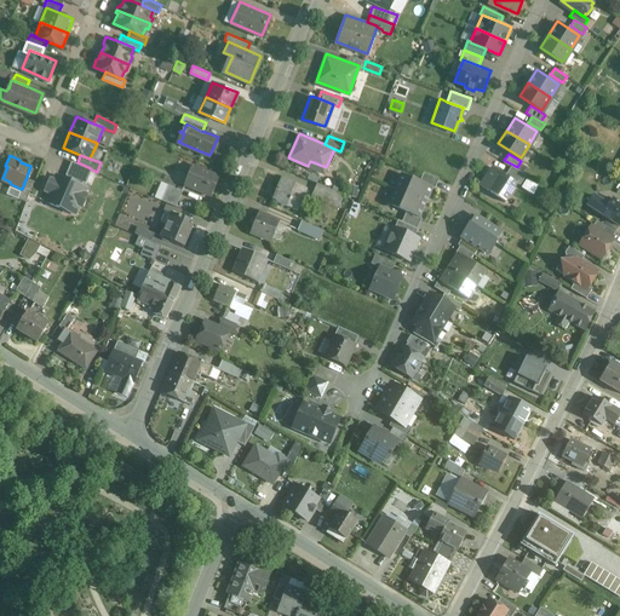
[(78,162),(72,160),(65,174),(67,174),(65,178),(81,185),(82,182),(86,183),(91,170),(91,168),(78,162)]
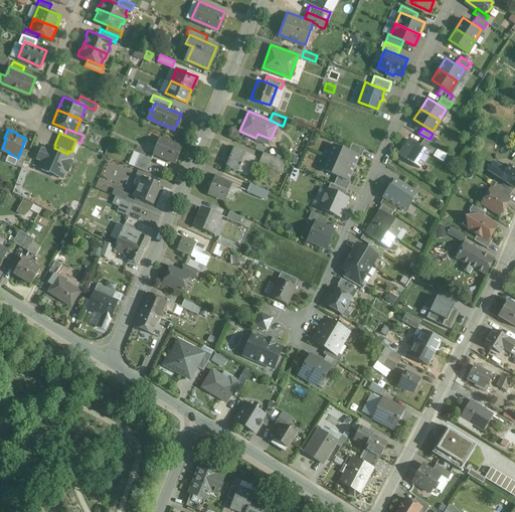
[(182,146),(159,136),(153,152),(175,162),(182,146)]
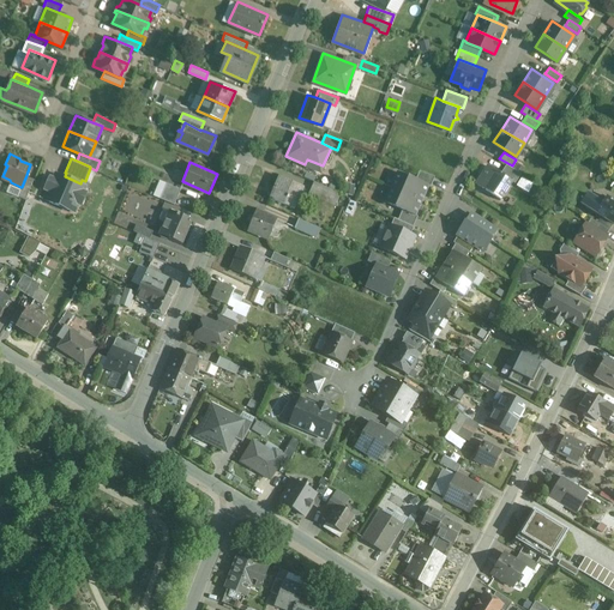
[(521,171),(506,163),(500,171),(512,179),(512,180),(515,181),(521,171)]
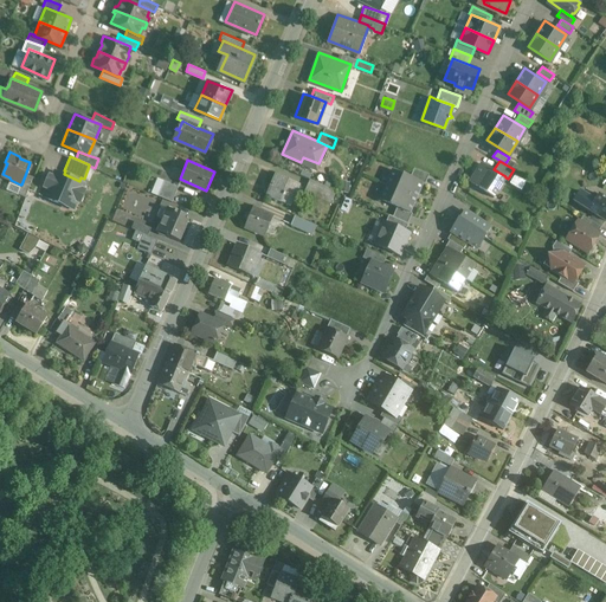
[(494,169),(482,162),(469,181),(494,195),(505,177),(505,176),(494,169)]
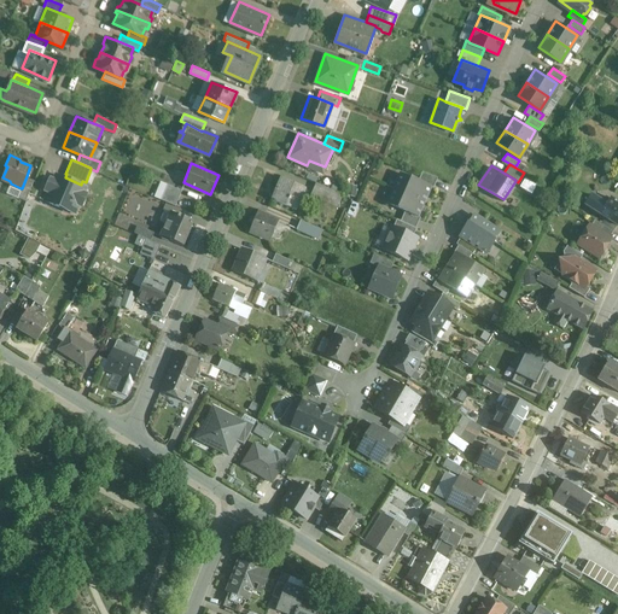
[(437,175),(421,170),(418,179),(431,185),(431,186),(433,186),(437,175)]
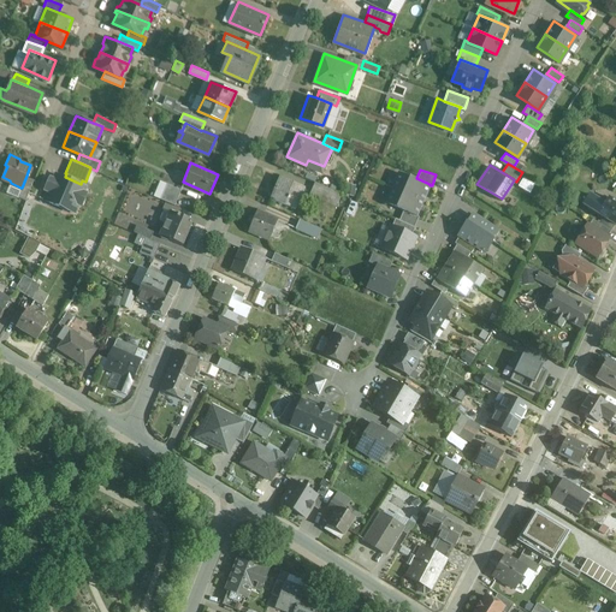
[(416,178),(400,171),(394,186),(422,200),(430,185),(430,184),(416,178)]
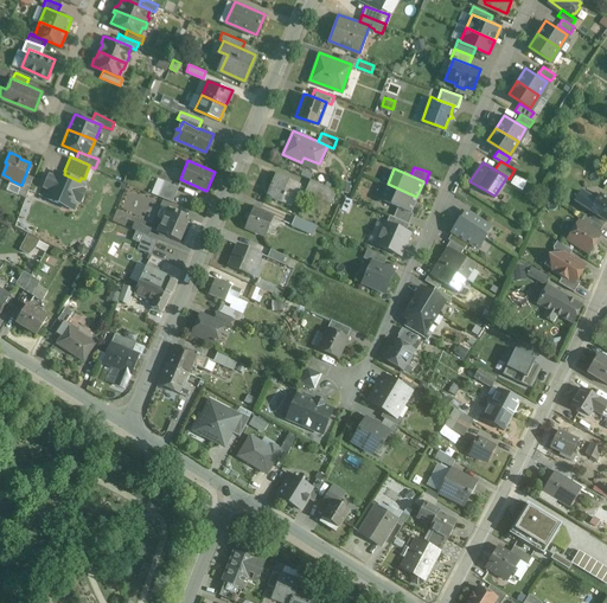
[(64,174),(55,170),(52,174),(50,173),(44,186),(48,187),(43,196),(68,205),(71,197),(80,201),(85,188),(82,187),(84,183),(80,181),(64,174)]
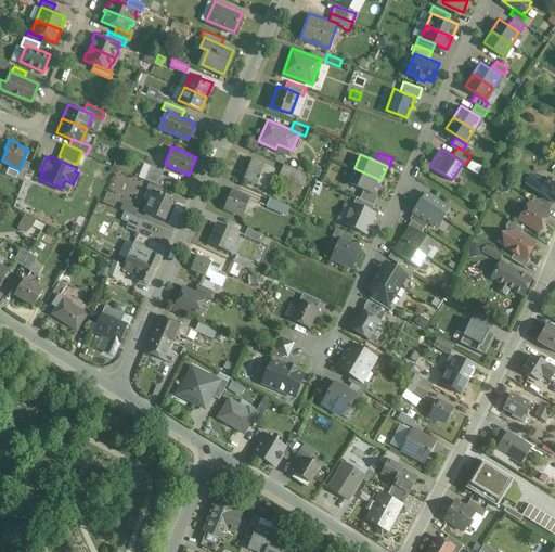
[(274,167),(252,157),(246,169),(244,168),(244,169),(249,171),(246,179),(267,187),(274,167)]
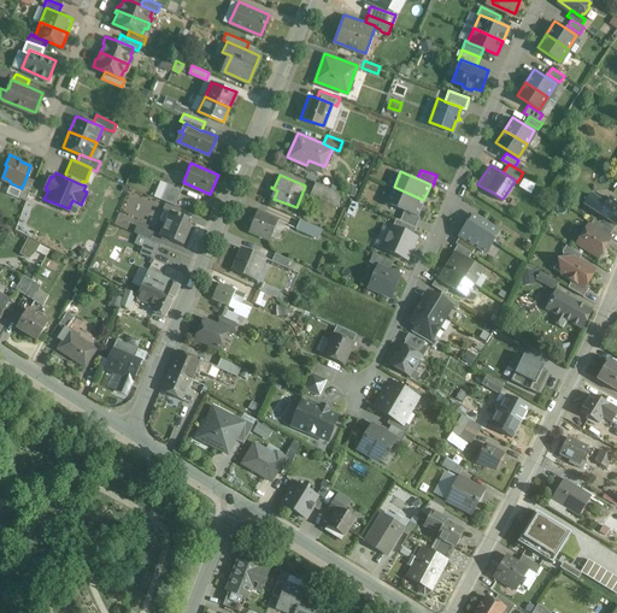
[(532,192),(538,182),(527,175),(521,184),(532,192)]
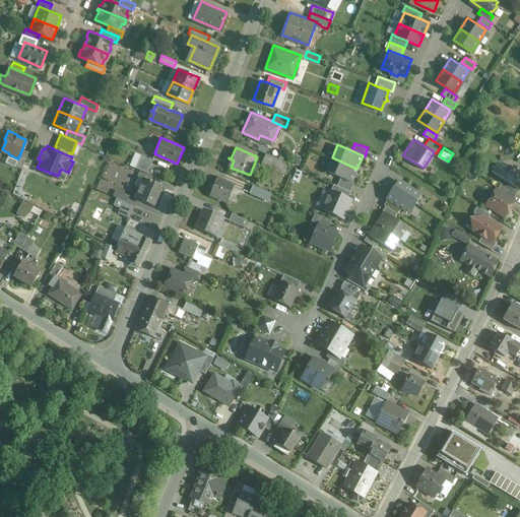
[(22,148),(18,158),(17,158),(15,166),(21,168),(28,150),(22,148)]
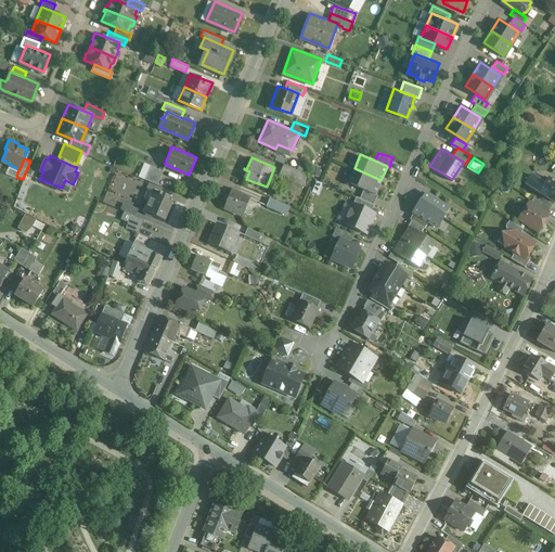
[(304,171),(284,163),(281,170),(300,179),(304,171)]
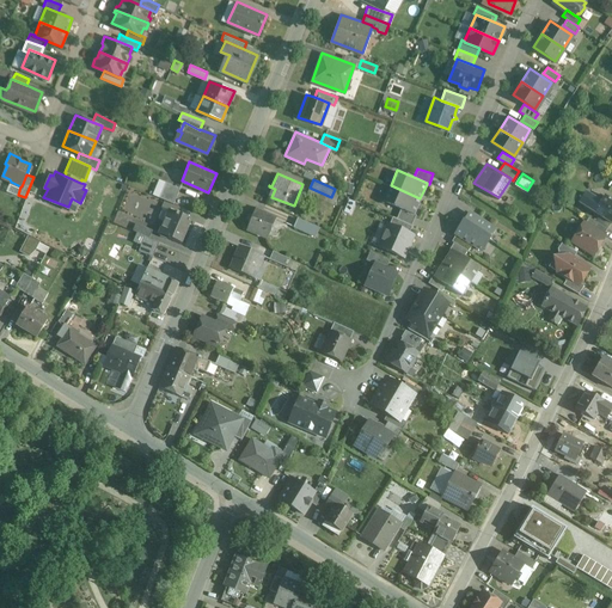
[(179,186),(166,180),(159,196),(173,202),(179,186)]
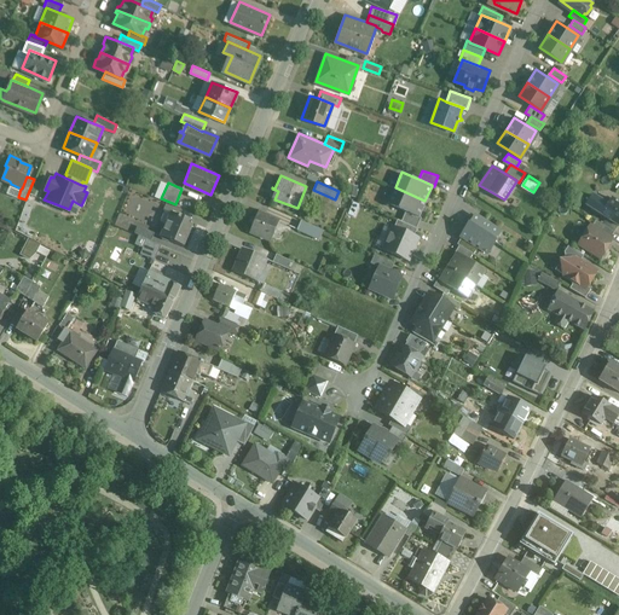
[(424,201),(395,187),(388,202),(405,210),(418,215),(418,214),(424,201)]
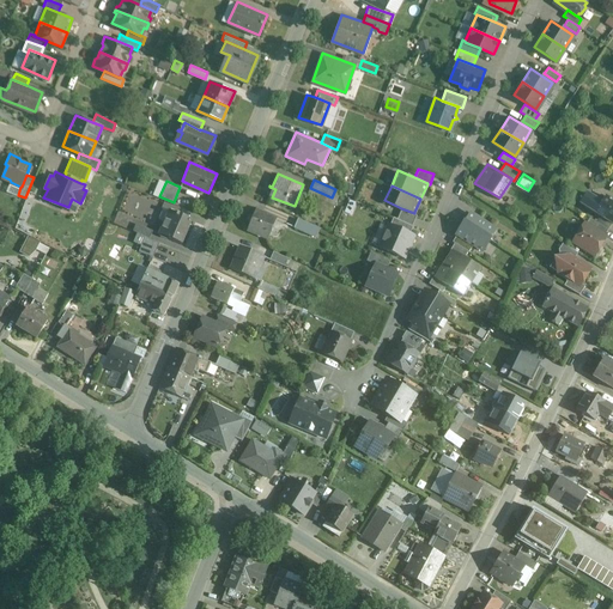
[(612,198),(606,194),(601,200),(587,192),(580,201),(600,214),(612,221),(612,219),(612,198)]
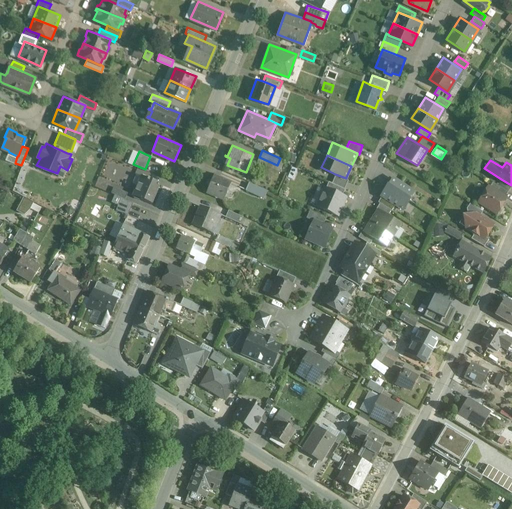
[(159,182),(141,174),(133,194),(151,202),(159,182)]
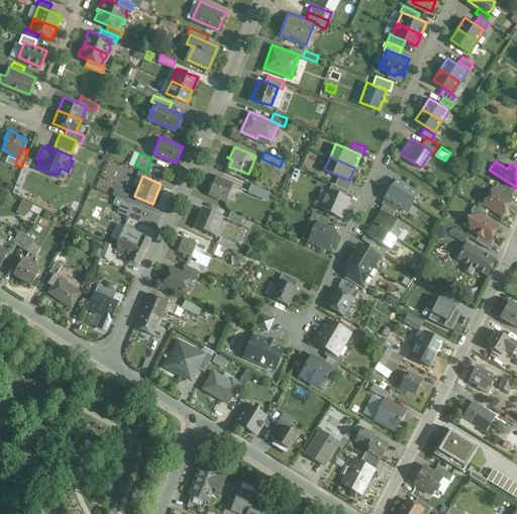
[(233,183),(215,176),(208,192),(226,200),(233,183)]
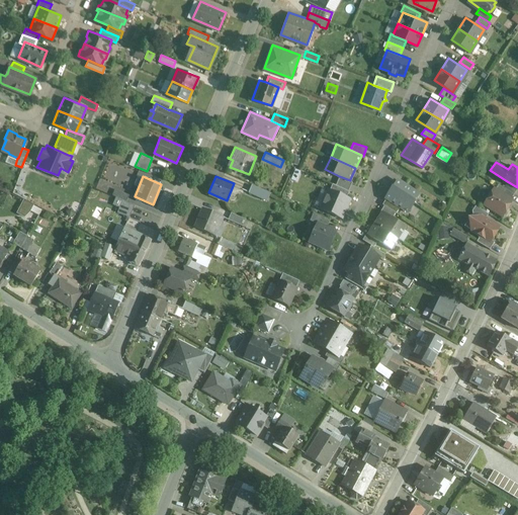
[(350,180),(339,176),(336,183),(348,189),(352,180),(350,179),(350,180)]
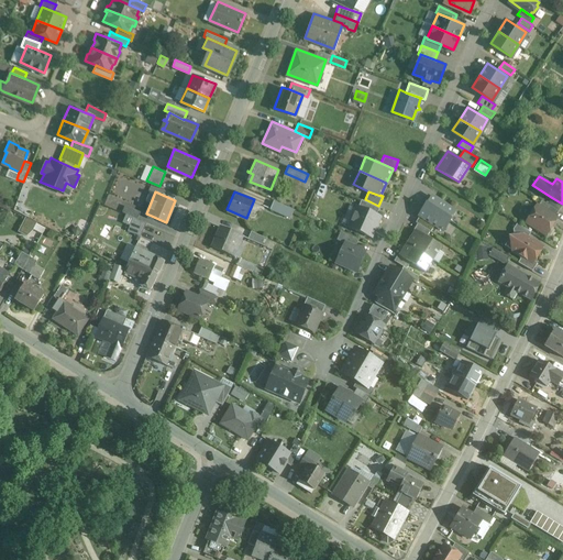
[(455,209),(432,194),(420,213),(443,228),(455,209)]
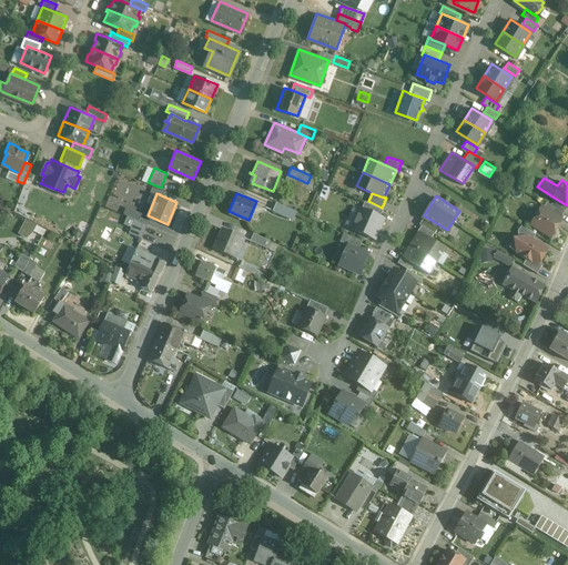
[(567,205),(556,199),(553,204),(564,211),(567,205)]
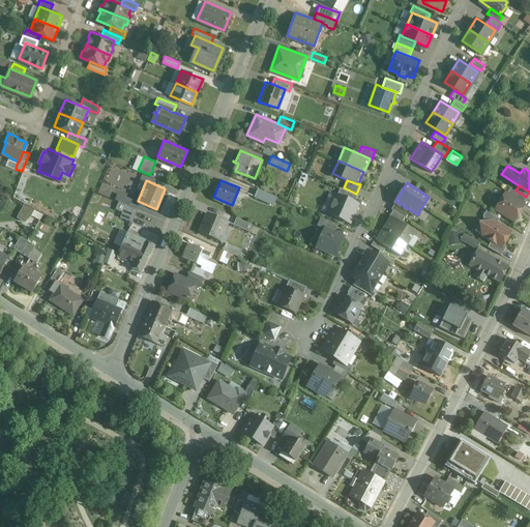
[(356,194),(344,187),(340,186),(337,193),(354,201),(357,194),(356,194)]
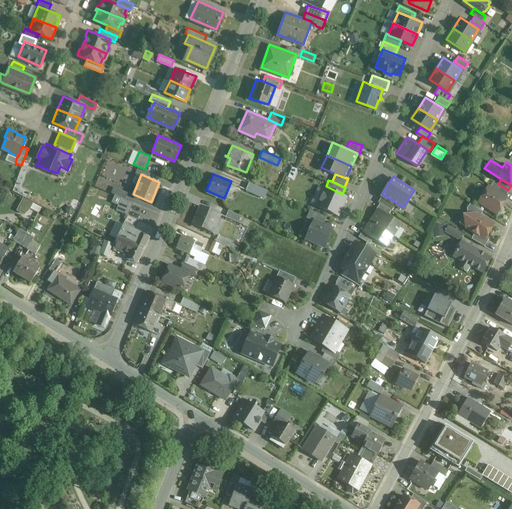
[(498,184),(492,180),(489,186),(504,196),(508,190),(498,184)]
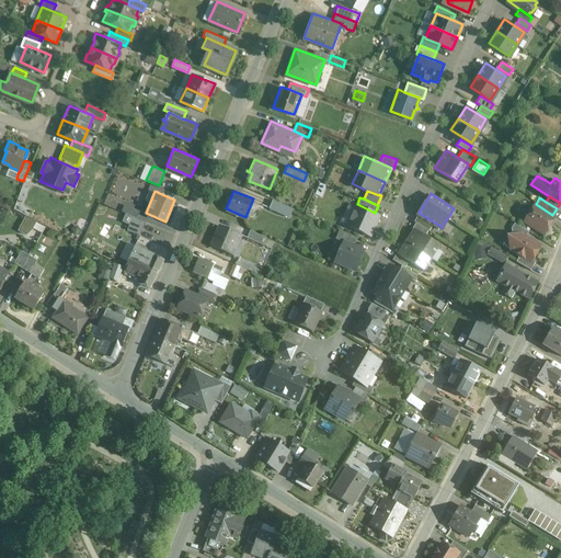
[(293,207),(272,198),(268,206),(289,216),(293,207)]
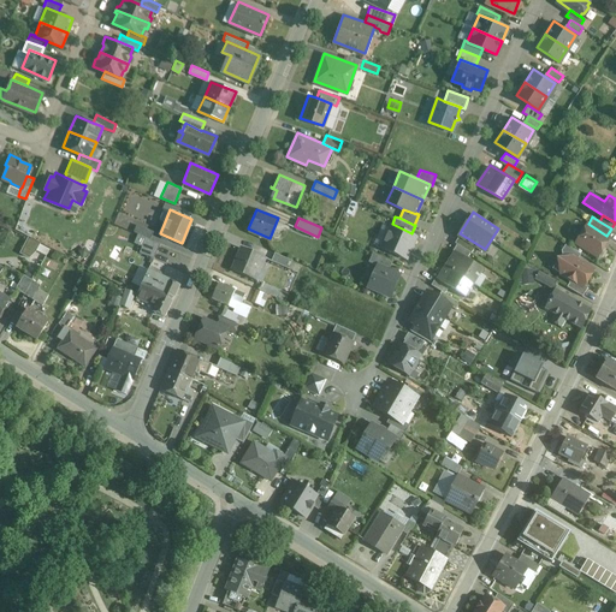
[(154,230),(137,223),(134,231),(146,236),(150,238),(154,230)]
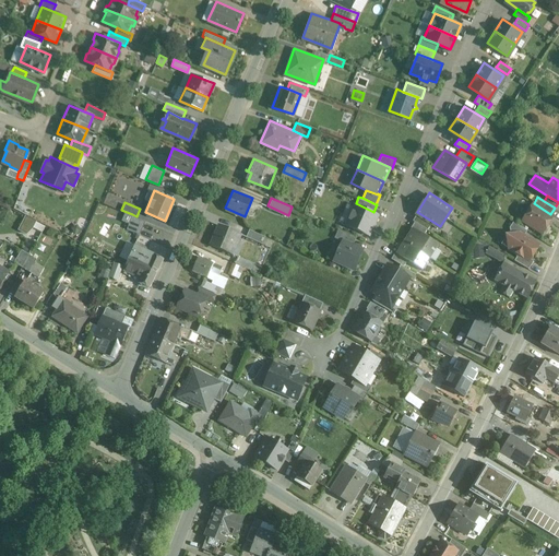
[(356,203),(355,203),(345,223),(368,234),(378,213),(373,212),(356,203)]
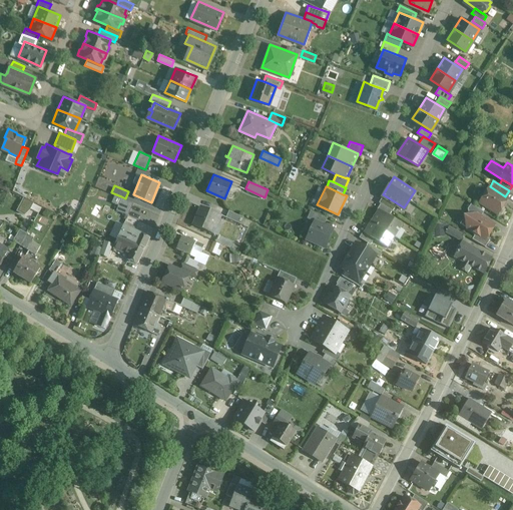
[(490,186),(489,186),(487,189),(483,190),(481,193),(482,197),(480,200),(497,211),(506,197),(505,196),(490,186)]
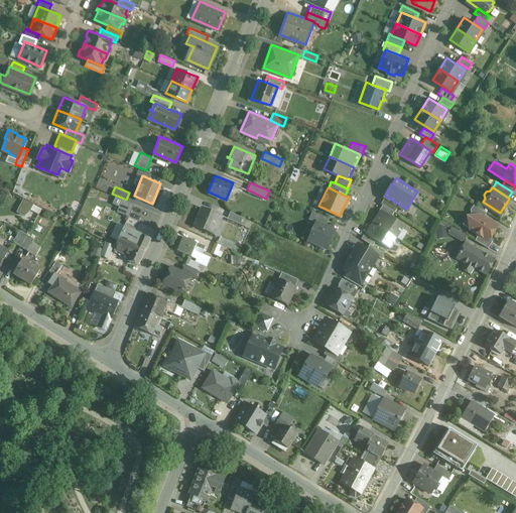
[(33,203),(24,198),(17,211),(23,214),(26,207),(30,208),(33,203)]
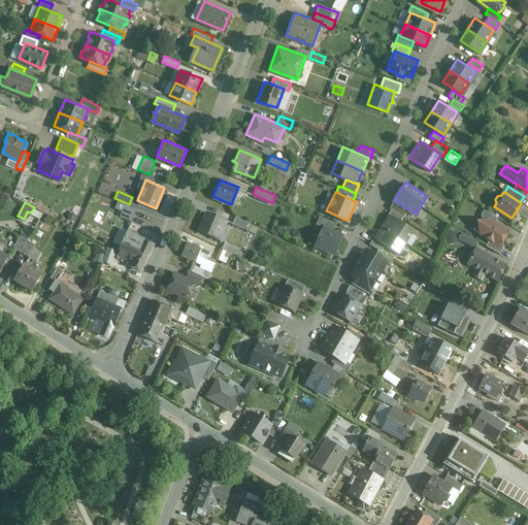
[(129,204),(125,202),(120,215),(132,220),(137,207),(129,204)]
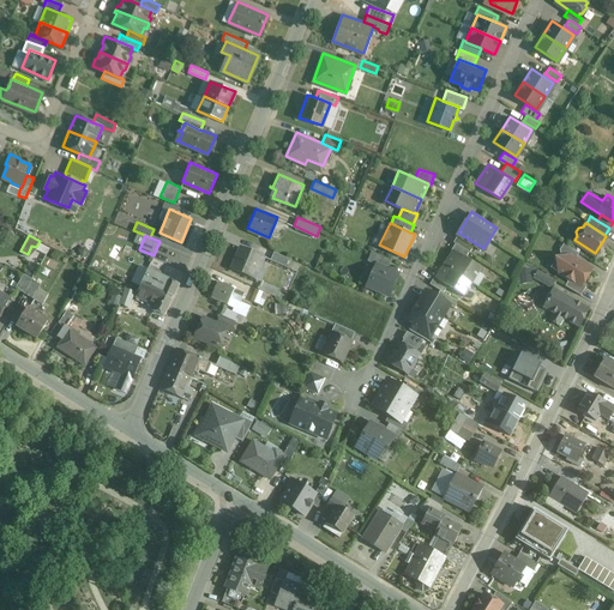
[(49,246),(40,241),(36,247),(46,253),(49,246)]
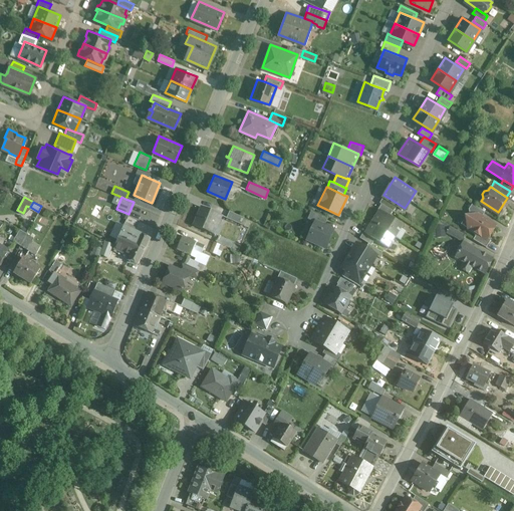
[(393,210),(381,203),(377,208),(379,209),(379,208),(390,215),(393,210)]
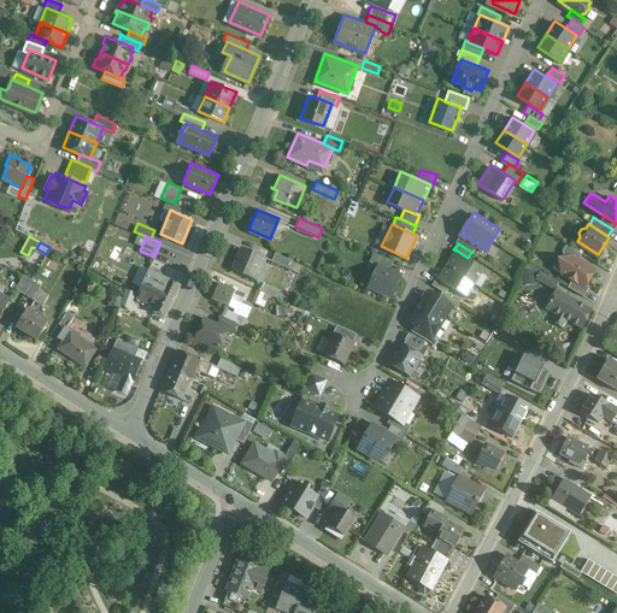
[(581,253),(566,243),(562,249),(564,257),(573,255),(577,259),(581,253)]
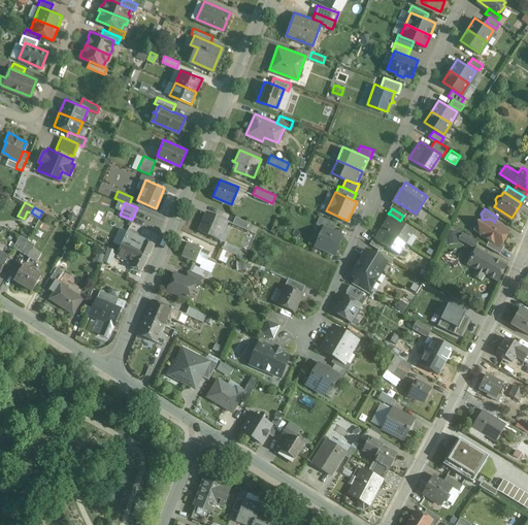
[(225,219),(206,210),(198,230),(217,237),(225,219)]
